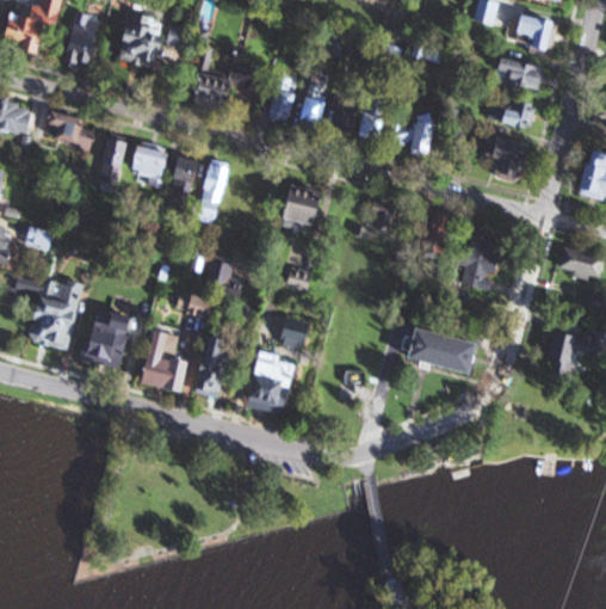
[(41,0),(41,5),(30,4),(28,17),(8,13),(2,47),(39,53),(44,26),(55,28),(60,0),(41,0)]
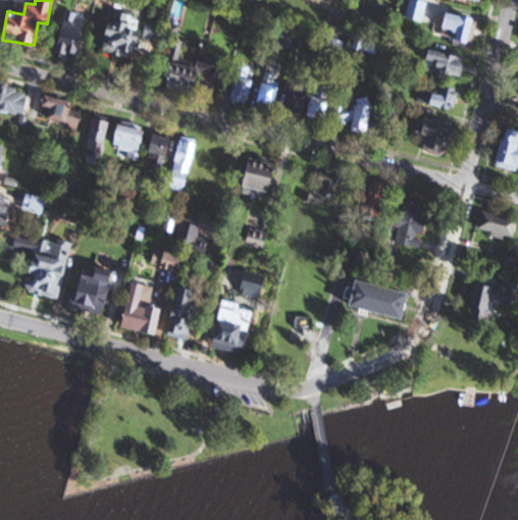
[(405,0),(405,18),(422,18),(422,0),(405,0)]
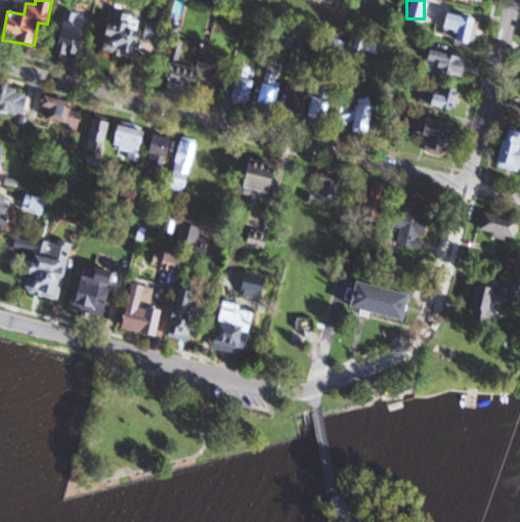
[(100,48),(131,59),(140,35),(157,41),(161,27),(114,10),(100,48)]
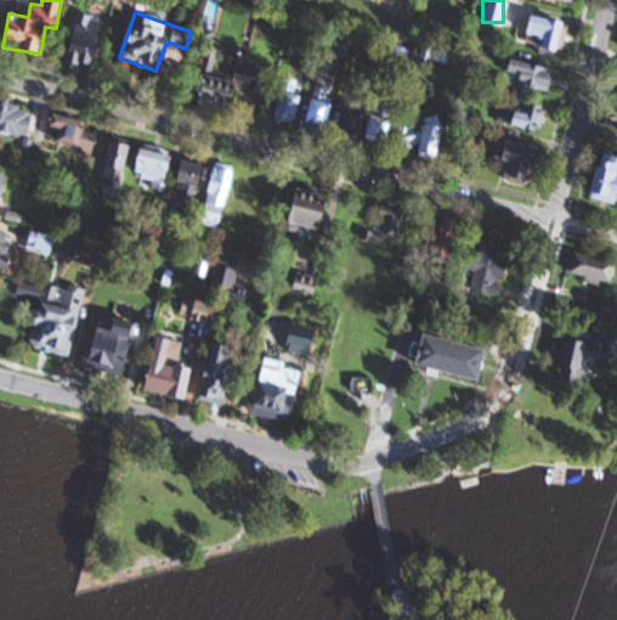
[(558,50),(564,21),(530,13),(524,41),(558,50)]
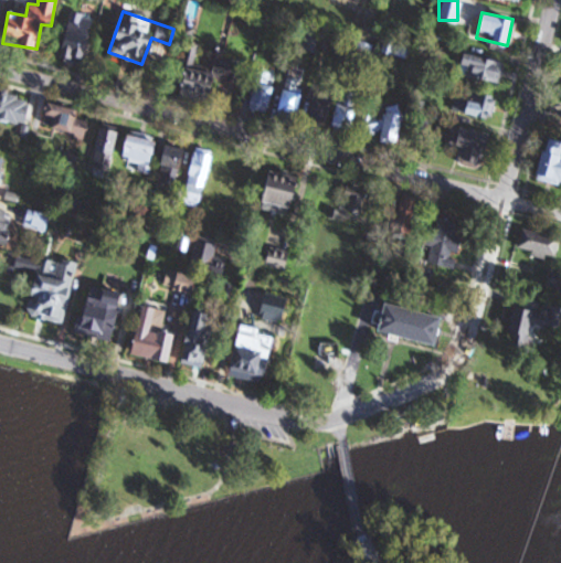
[(78,64),(93,29),(72,20),(57,55),(78,64)]
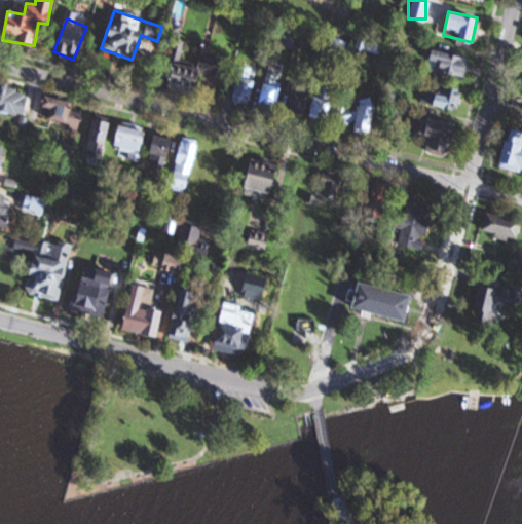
[(193,96),(198,71),(222,76),(225,59),(202,54),(203,44),(195,42),(190,66),(177,63),(182,38),(166,35),(161,62),(173,64),(168,90),(193,96)]
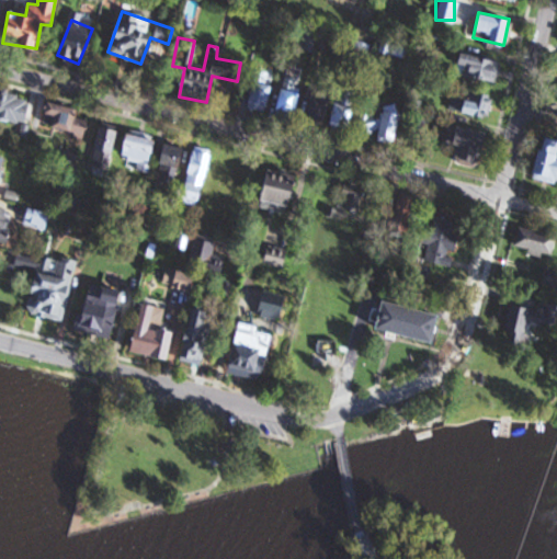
[(456,76),(493,82),(497,60),(459,53),(456,76)]
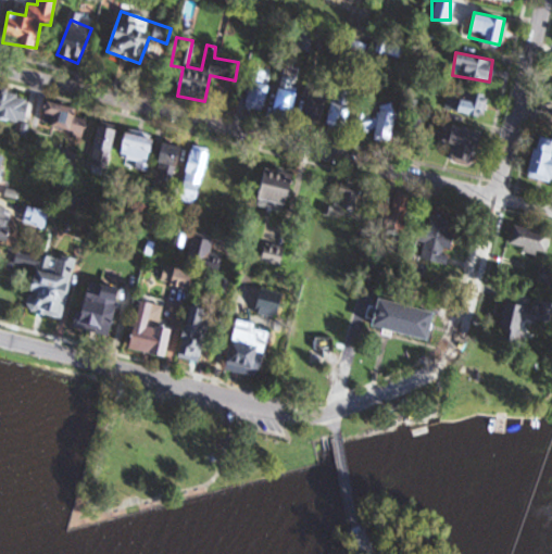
[(286,87),(290,78),(284,75),(270,104),(287,113),(297,92),(286,87)]
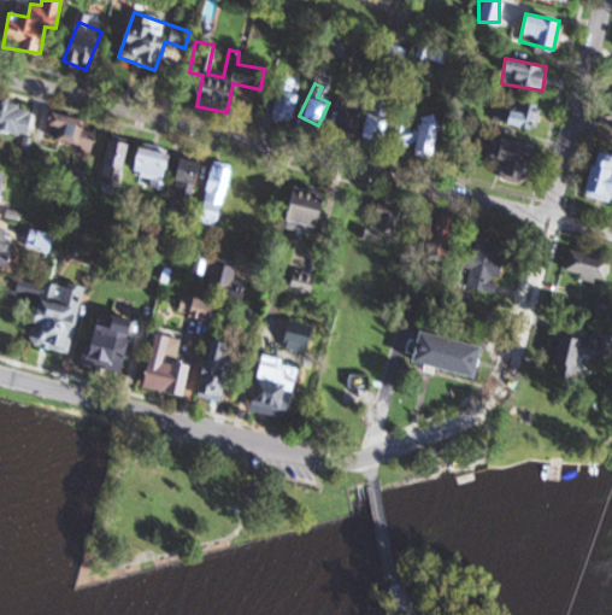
[(269,117),(289,122),(295,93),(275,88),(269,117)]
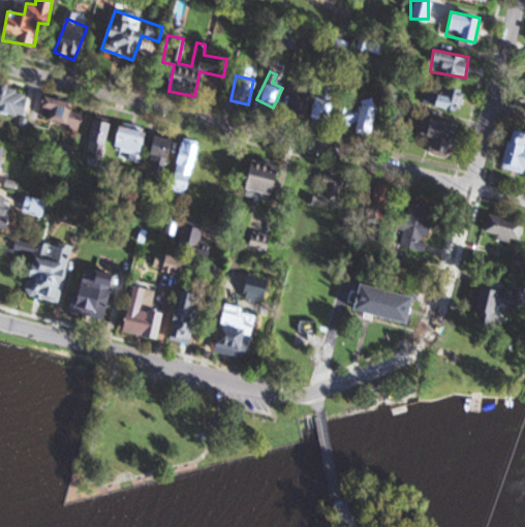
[(28,94),(0,84),(0,111),(20,118),(28,94)]
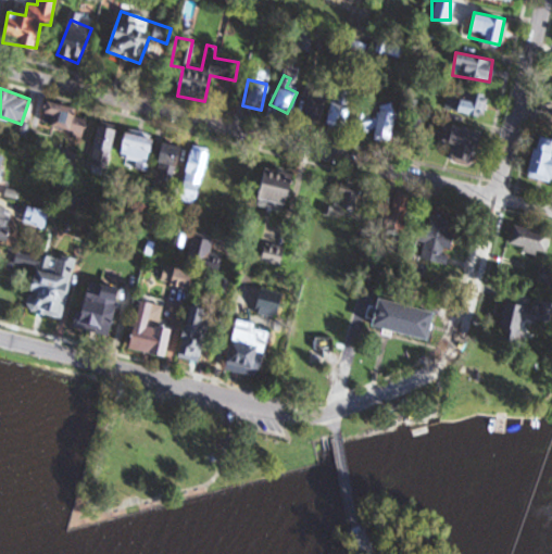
[(483,91),(460,91),(460,97),(444,97),(444,112),(483,112),(483,91)]
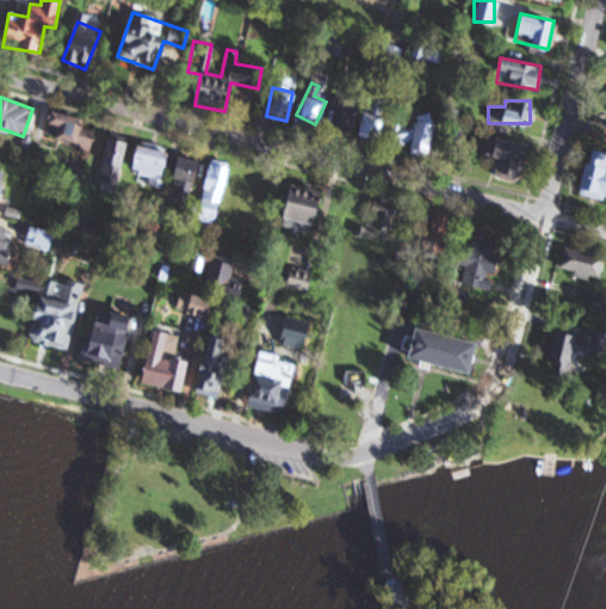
[(356,108),(336,104),(332,129),(351,133),(356,108)]
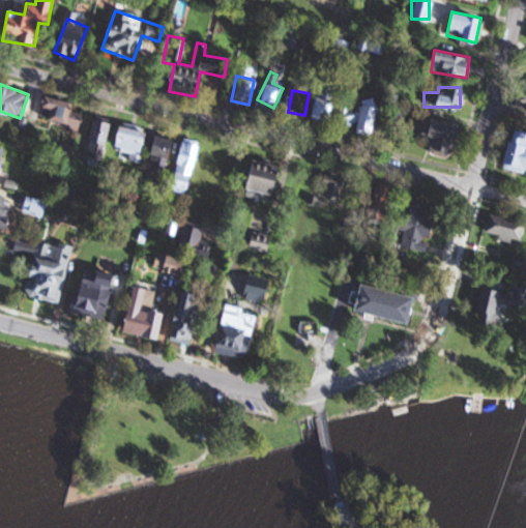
[(72,105),(45,96),(38,118),(77,129),(82,113),(71,110),(72,105)]
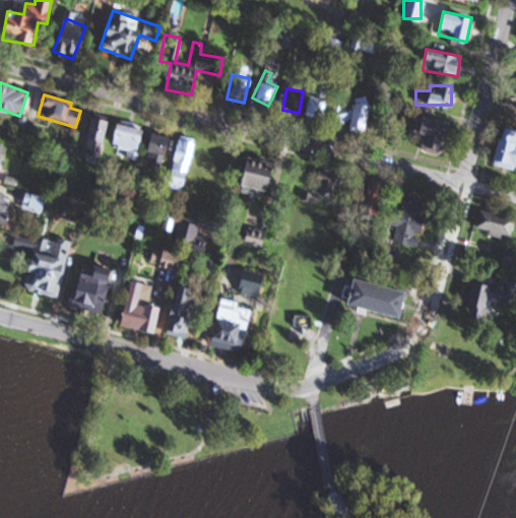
[(320,120),(326,98),(310,94),(304,116),(320,120)]
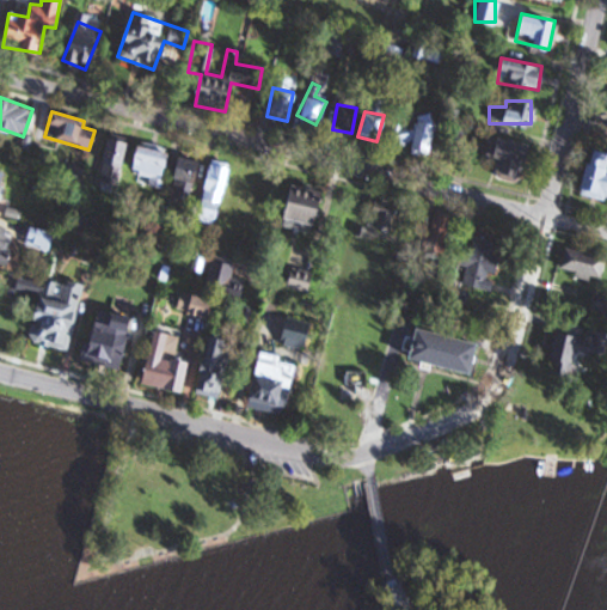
[(429,156),(433,116),(414,114),(412,127),(391,124),(388,144),(408,145),(408,153),(429,156)]
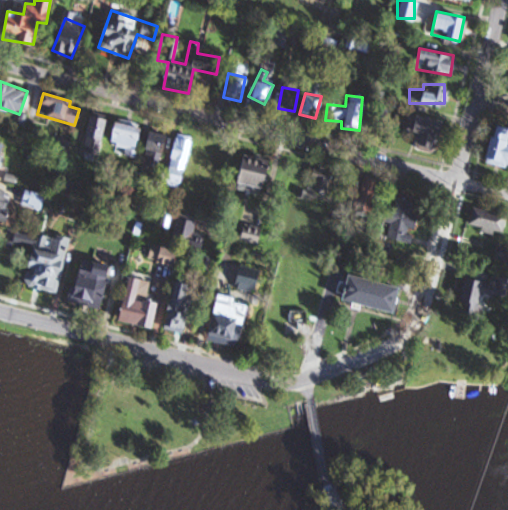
[(415,133),(412,148),(435,152),(441,120),(410,114),(407,132),(415,133)]
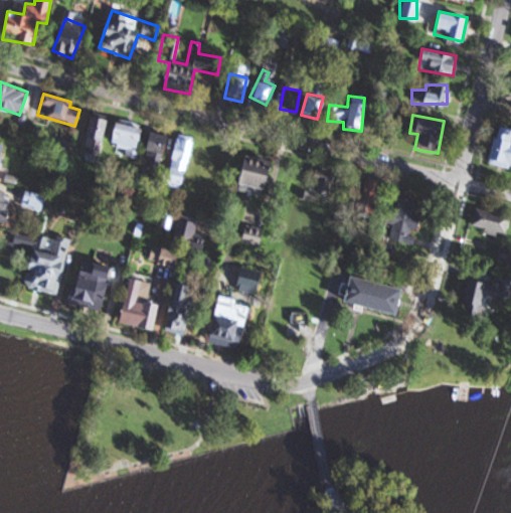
[(105,119),(89,116),(81,154),(97,157),(105,119)]
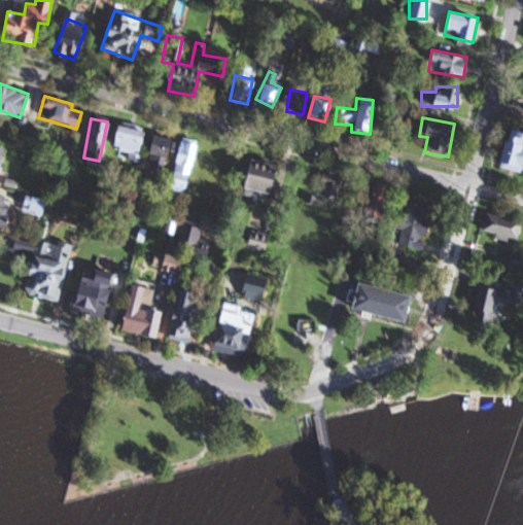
[(112,158),(138,163),(144,132),(118,126),(112,158)]
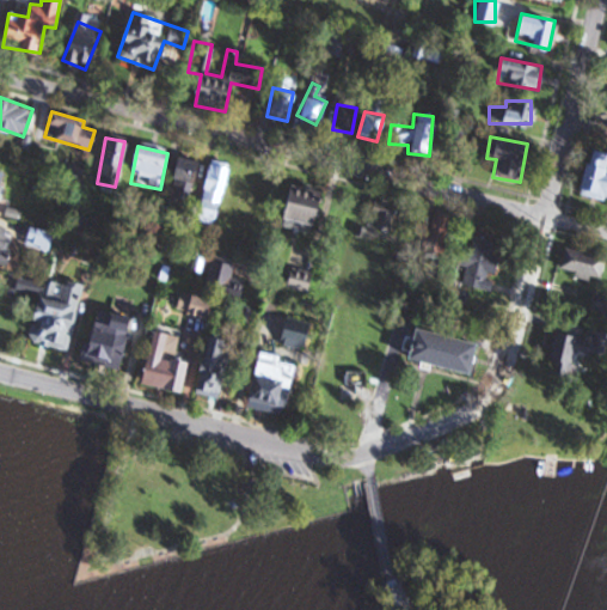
[(580,195),(606,200),(606,175),(606,166),(606,152),(588,148),(580,195)]
